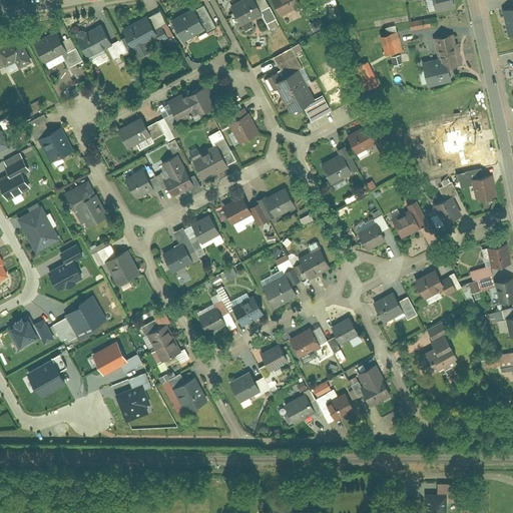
[(255,0),(241,0),(232,5),(243,25),(263,15),(264,14),(263,12),(255,0)]
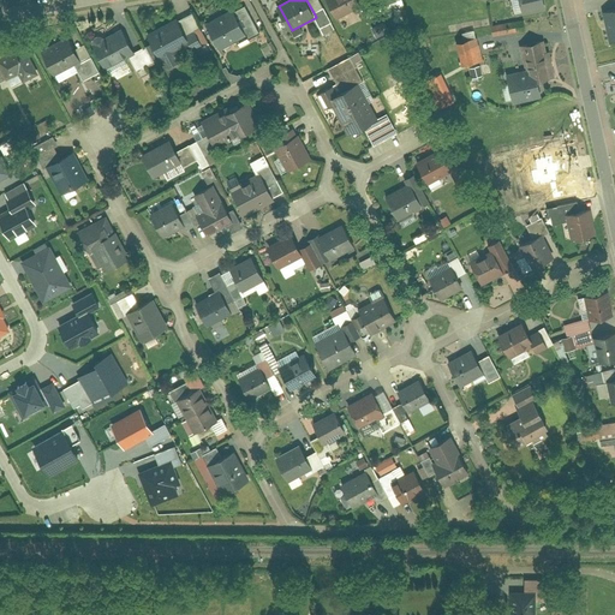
[(357,0),(328,0),(339,19),(362,9),(357,0)]
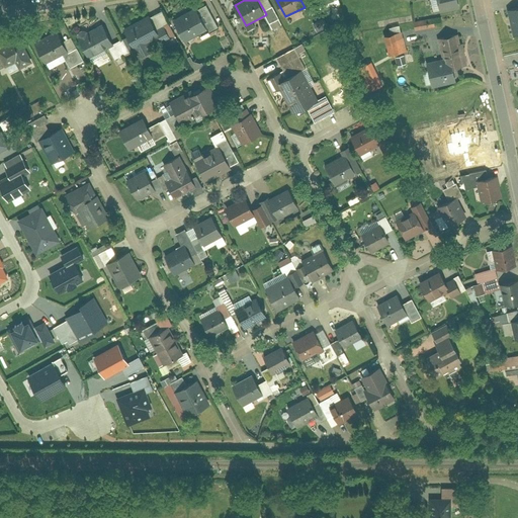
[(316,0),(300,0),(305,7),(308,13),(320,7),(316,0)]
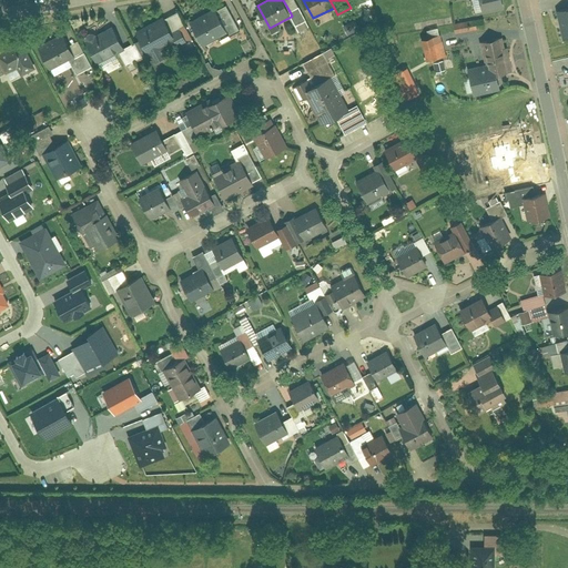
[(348,0),(354,12),(368,7),(365,0),(348,0)]
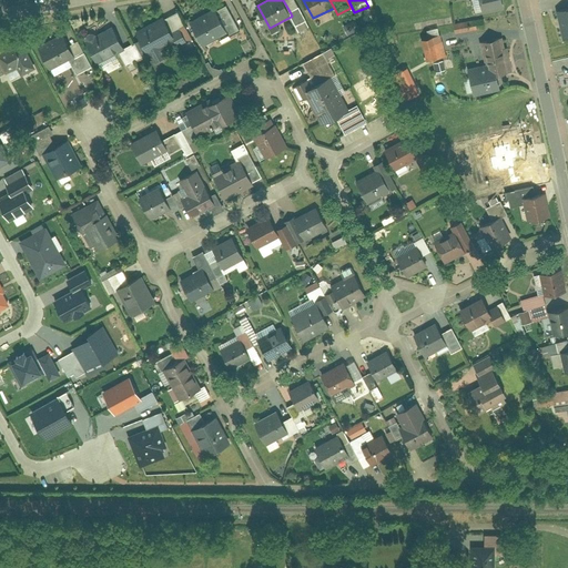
[(470,0),(474,14),(505,9),(501,0),(470,0)]
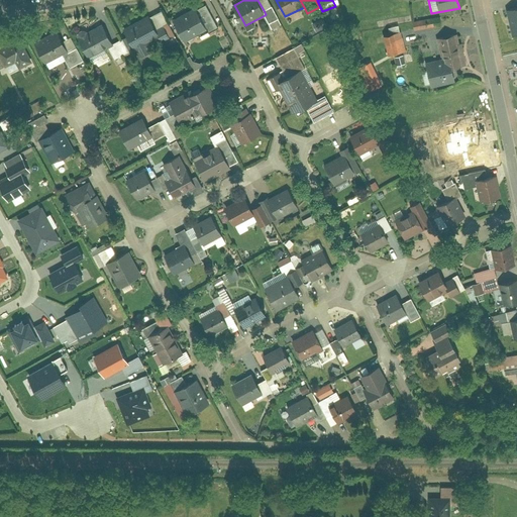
[(206,6),(197,11),(207,30),(216,26),(206,6)]
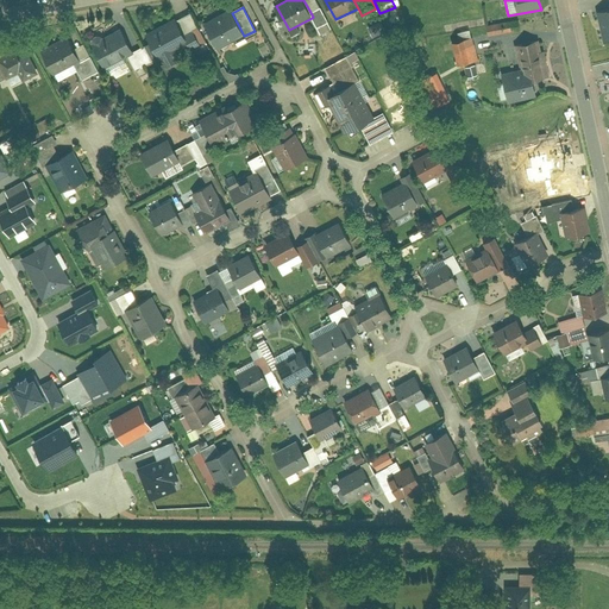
[(320,10),(312,14),(313,17),(312,18),(321,37),(332,32),(320,10)]
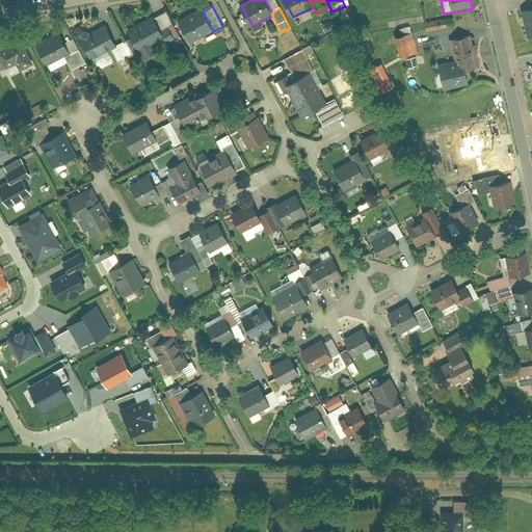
[(203,11),(179,24),(189,45),(213,31),(203,11)]
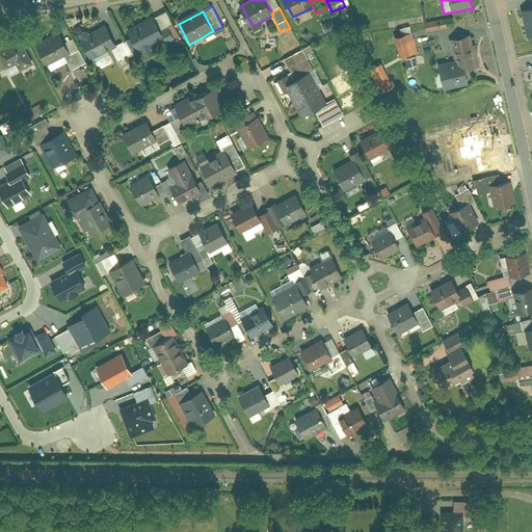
[(531,11),(522,14),(526,38),(531,37),(531,11)]
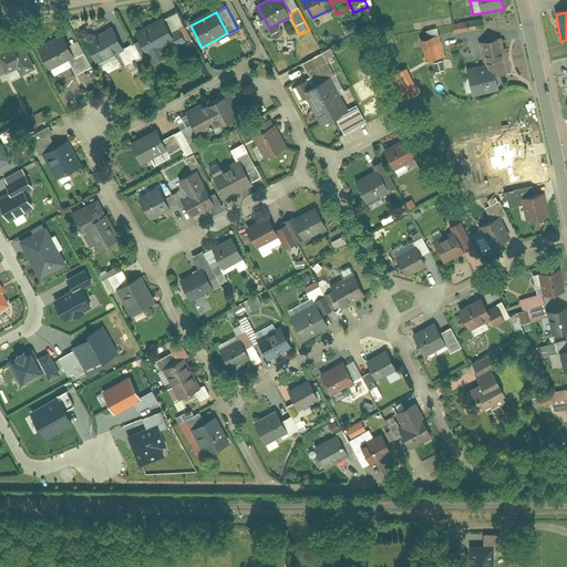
[(177,14),(164,21),(175,41),(178,48),(191,41),(177,14)]
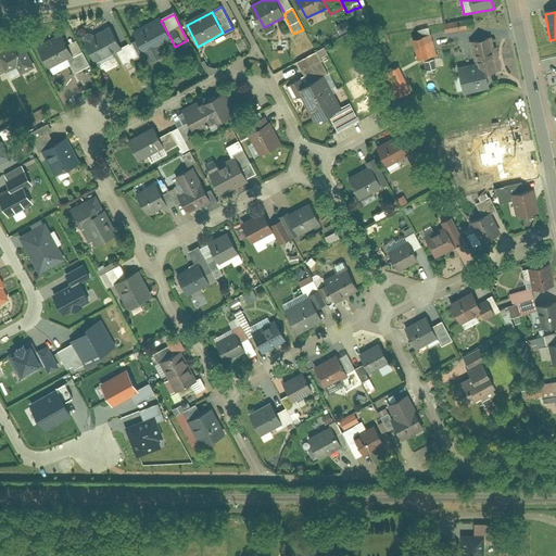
[(160,19),(135,32),(146,53),(172,40),(161,21),(160,19)]
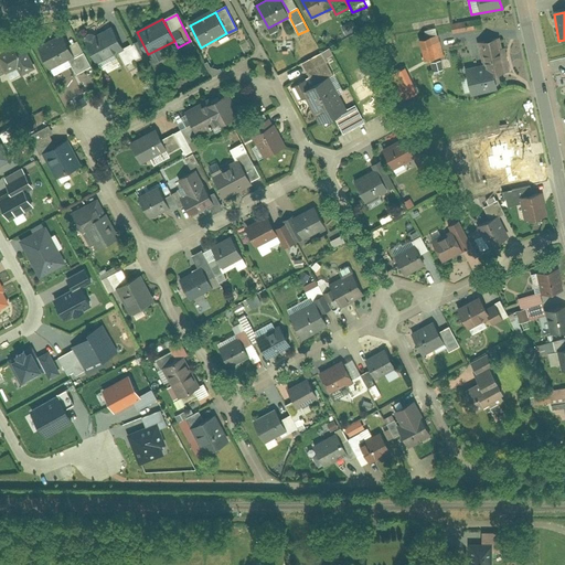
[(480,19),(450,22),(451,33),(481,29),(480,19)]
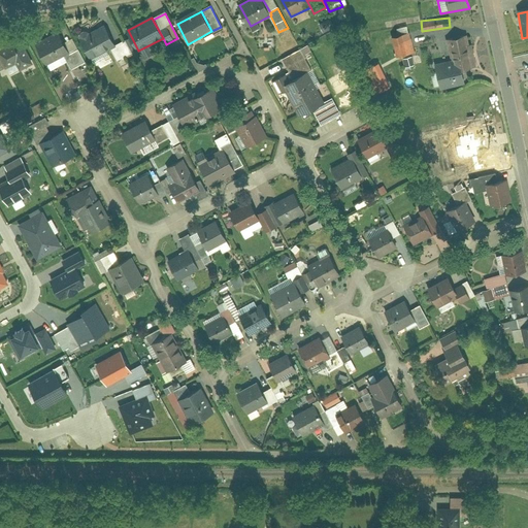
[(81,36),(92,58),(109,50),(117,45),(105,24),(81,36)]
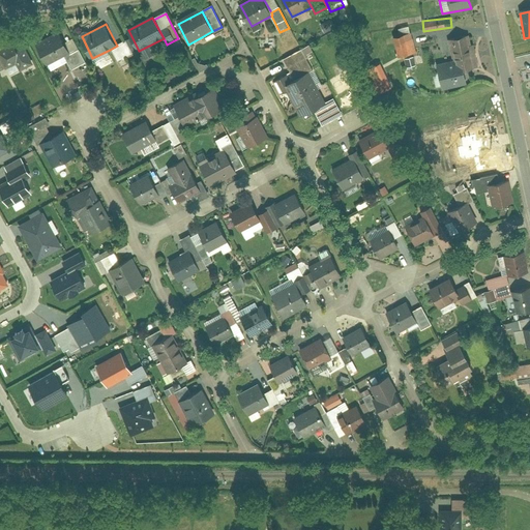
[(61,32),(35,45),(47,67),(64,58),(71,55),(66,42),(61,32)]
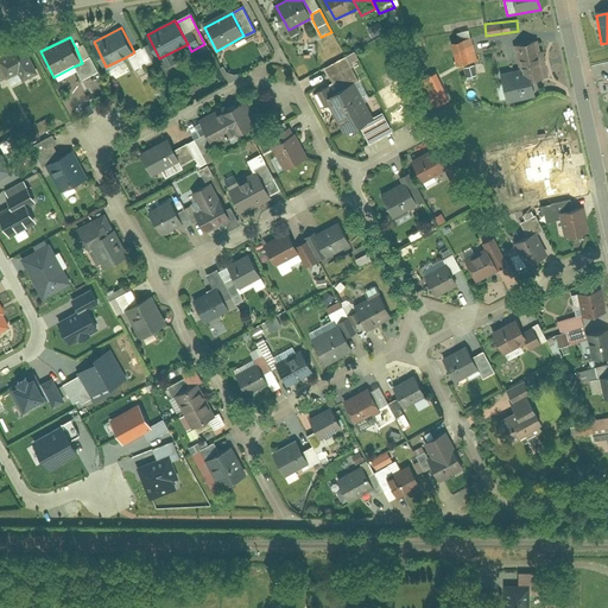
[(472,40),(454,44),(457,64),(476,61),(472,40)]
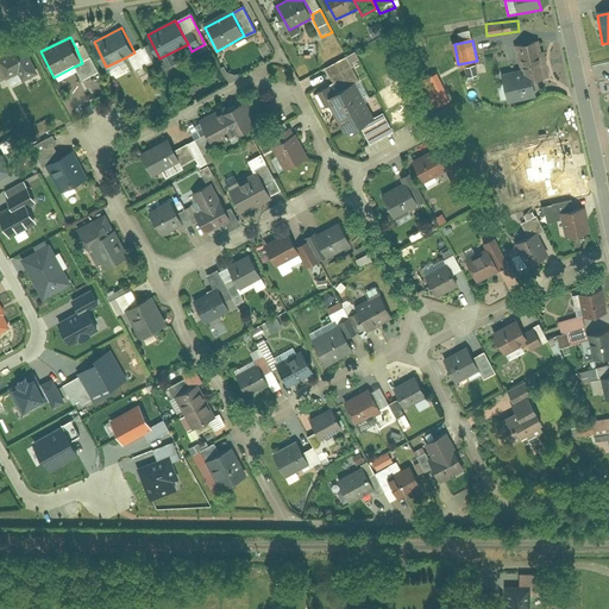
[(22,82),(38,74),(24,45),(0,56),(0,82),(17,74),(22,82)]
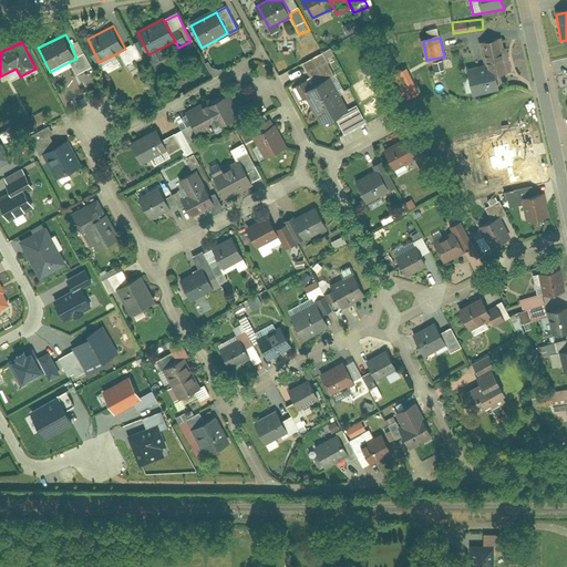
[(78,42),(71,45),(76,59),(69,62),(76,76),(91,68),(78,42)]
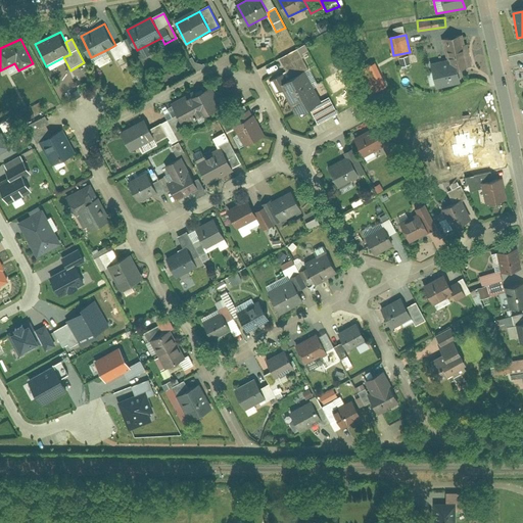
[(449,62),(432,66),(437,89),(465,82),(462,68),(470,66),(463,39),(445,43),(449,62)]
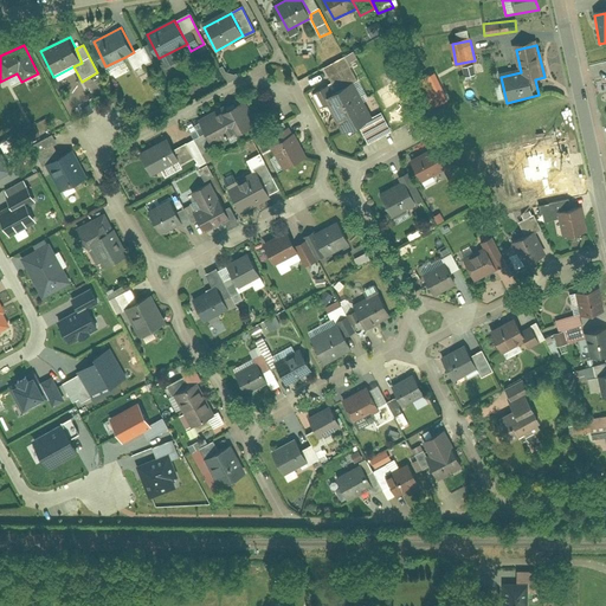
[(143,47),(134,52),(126,57),(136,76),(154,66),(143,47)]
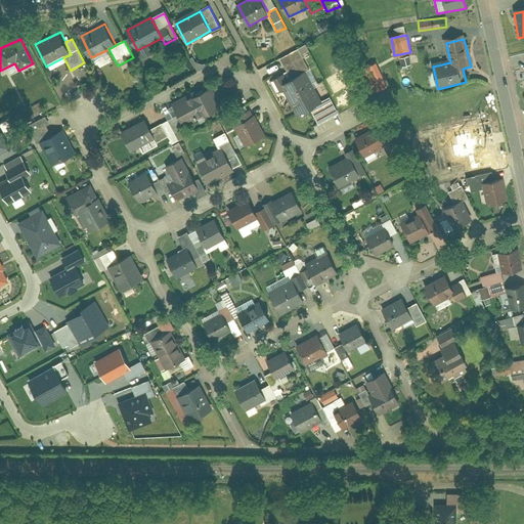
[(288,73),(270,81),(278,96),(284,94),(296,118),(310,111),(321,104),(320,102),(305,73),(310,71),(302,56),(309,52),(306,46),(280,59),(288,73)]
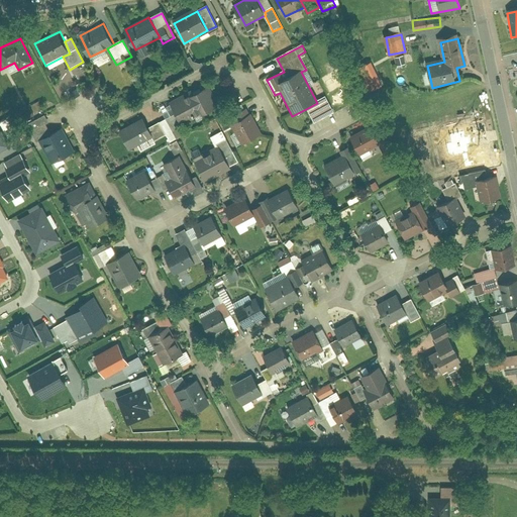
[(187,94),(172,102),(172,104),(181,119),(196,111),(199,116),(220,105),(210,88),(190,99),(187,94)]
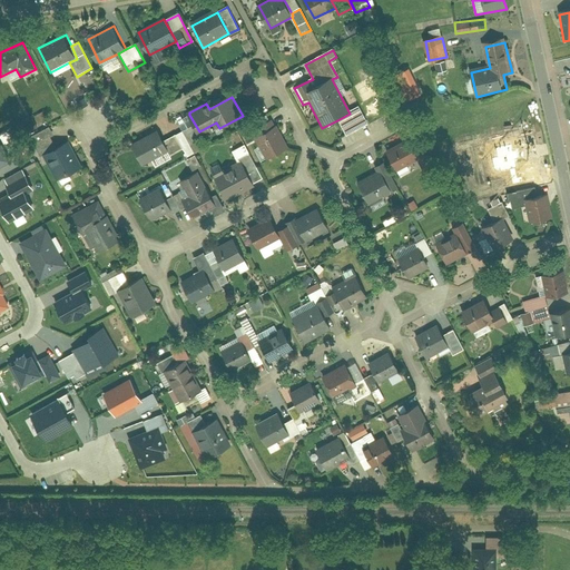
[(350,114),(337,120),(345,136),(369,125),(359,106),(349,111),(350,114)]
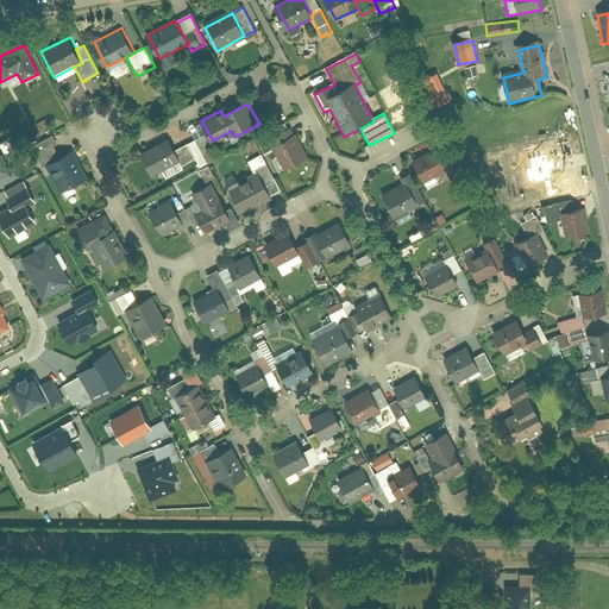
[(41,121),(22,132),(29,145),(48,135),(41,121)]
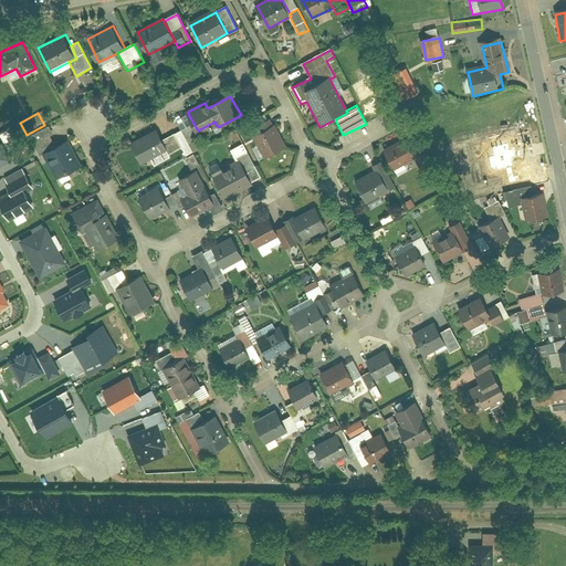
[(180,132),(173,135),(181,149),(186,157),(206,146),(198,130),(188,114),(175,121),(180,132)]
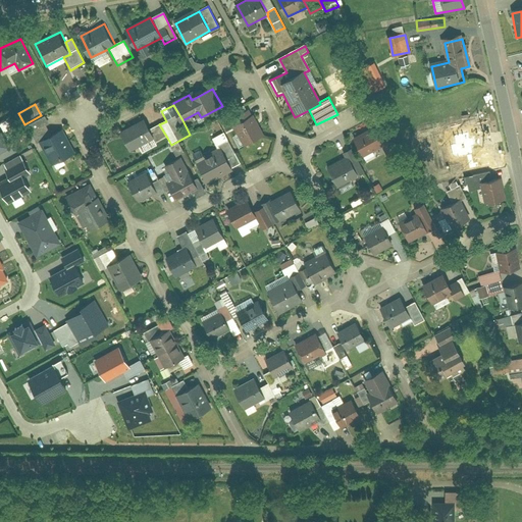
[(237,117),(247,112),(244,106),(235,111),(237,117)]
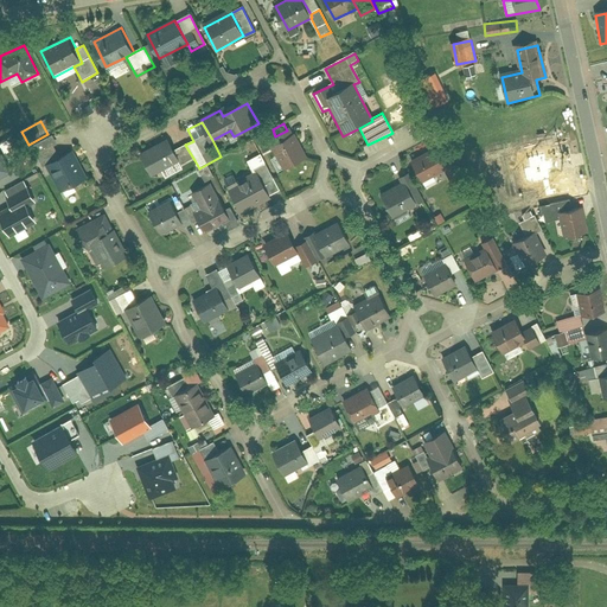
[(283,172),(307,159),(291,128),(287,131),(275,136),(278,141),(269,146),(283,172)]
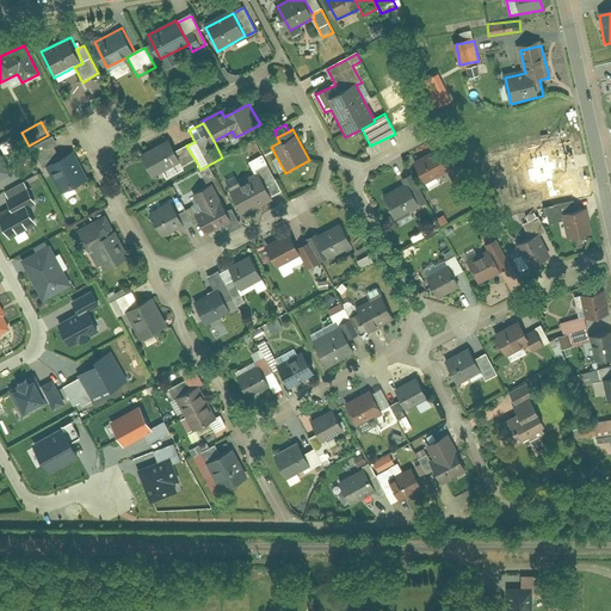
[(141,152),(153,174),(181,160),(168,136),(141,152)]
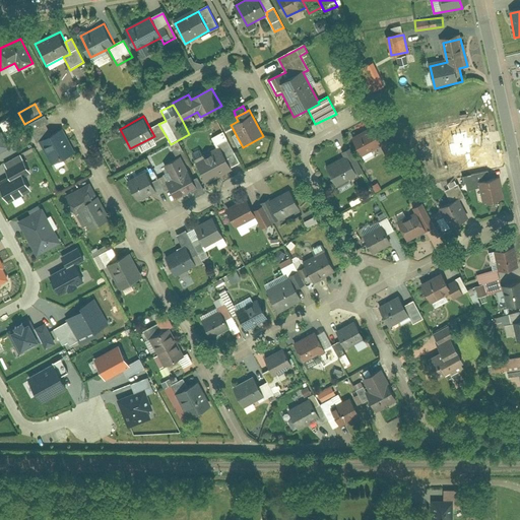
[(39,141),(51,135),(47,127),(49,125),(45,117),(26,126),(36,143),(39,141)]
